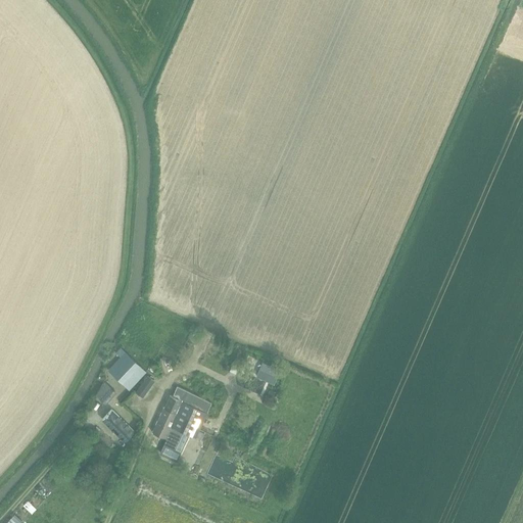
[(221,366),(226,354),(209,347),(205,355),(207,357),(206,359),(221,366)]
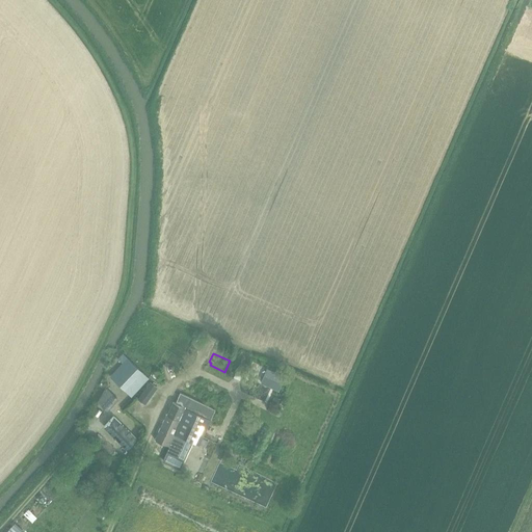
[(111,377),(132,397),(149,378),(123,354),(118,360),(124,365),(111,377)]
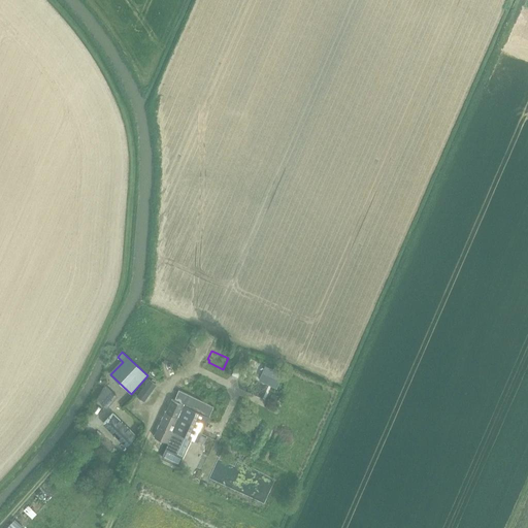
[(282,373),(265,366),(260,380),(275,387),(282,373)]
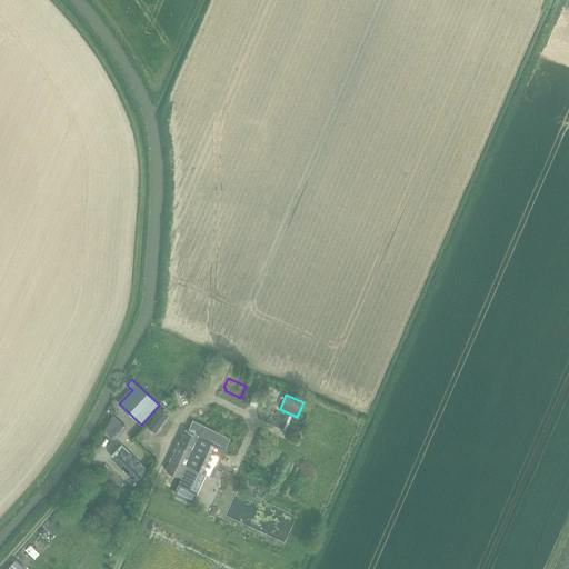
[(156,432),(169,415),(160,409),(147,427),(156,432)]
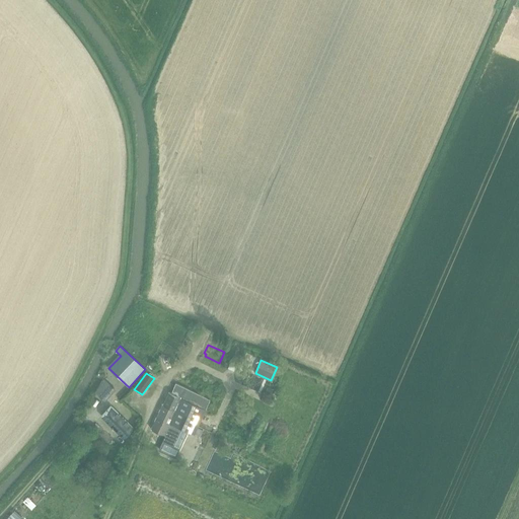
[(95,392),(99,396),(105,401),(116,390),(104,379),(99,385),(100,386),(95,392)]
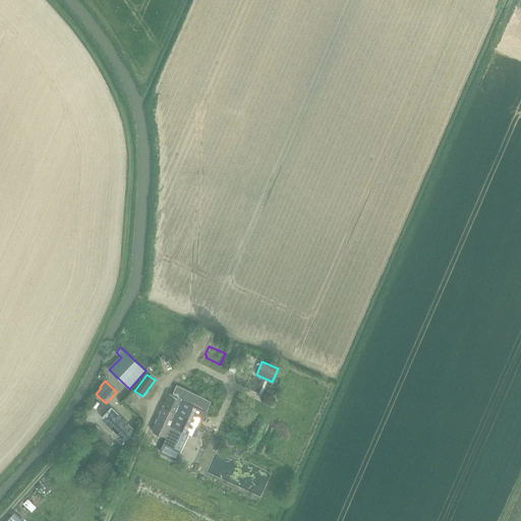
[(194,437),(207,411),(211,401),(176,385),(172,395),(170,394),(164,406),(163,406),(151,430),(167,438),(168,436),(177,441),(181,432),(171,427),(172,425),(194,437)]
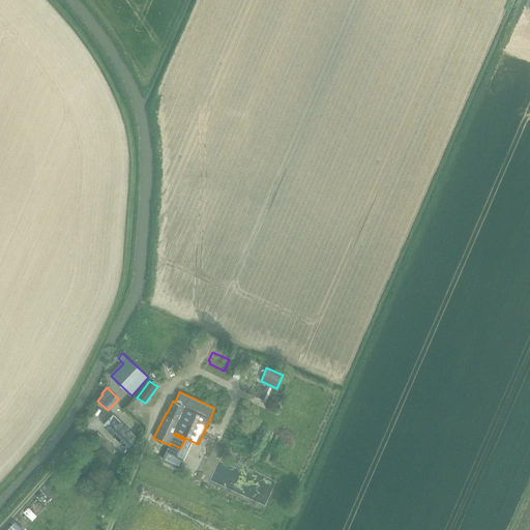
[(136,437),(113,415),(104,425),(126,447),(136,437)]
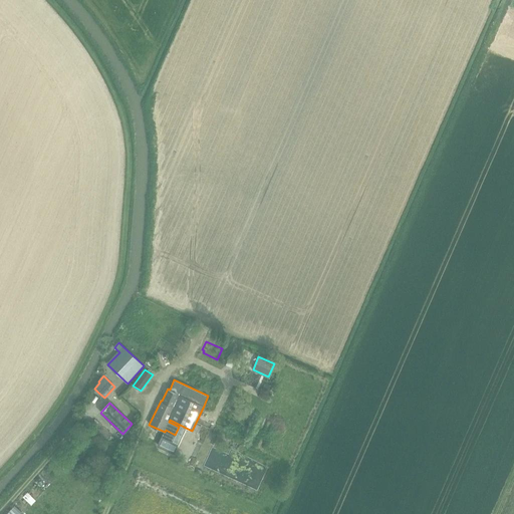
[(34,505),(40,499),(31,490),(25,496),(34,505)]
